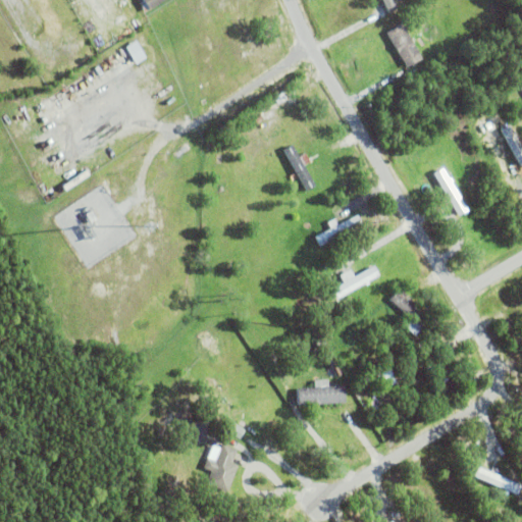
[(143,0),(162,0),(149,9),(143,0)]
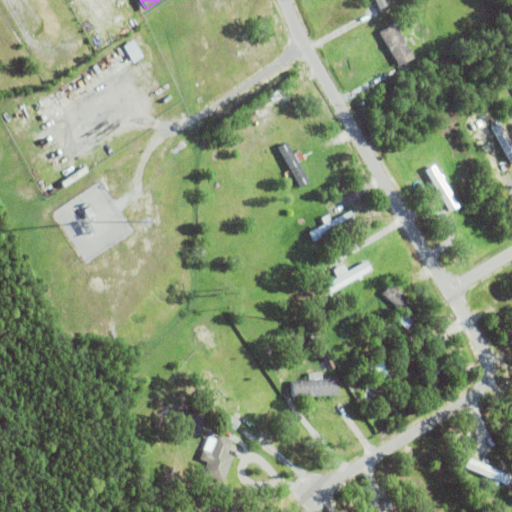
[(352,0),(362,0),(369,15),(360,19),(352,0)]
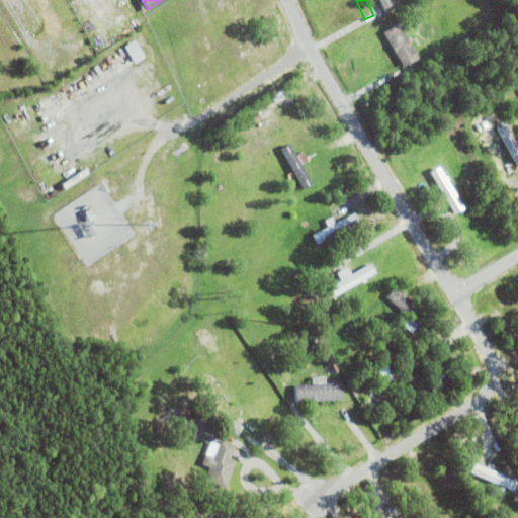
[(381,31),(398,22),(417,57),(402,66),(381,31)]
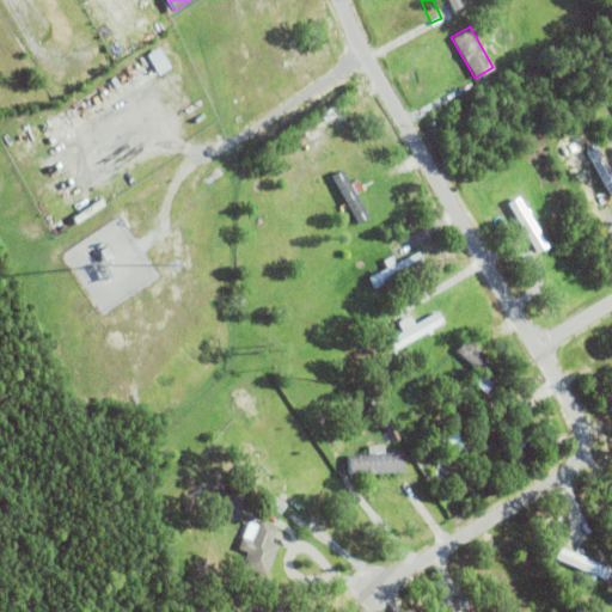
[(146,54),(158,47),(170,67),(158,74),(146,54)]
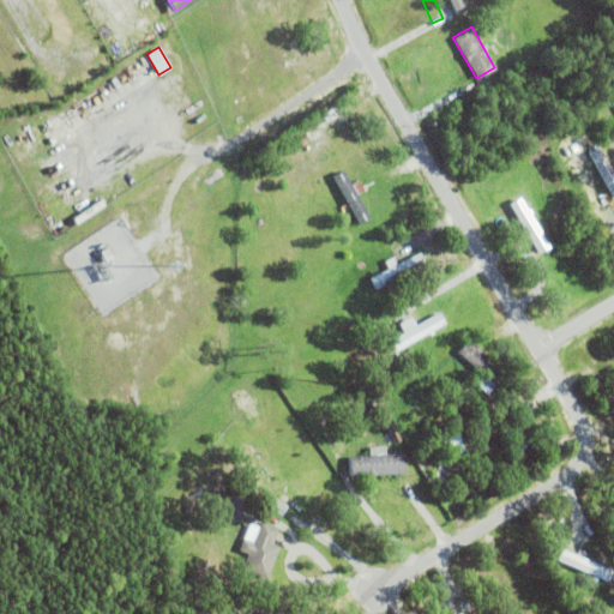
[(613,193),(613,172),(601,146),(588,154),(609,196),(613,193)]
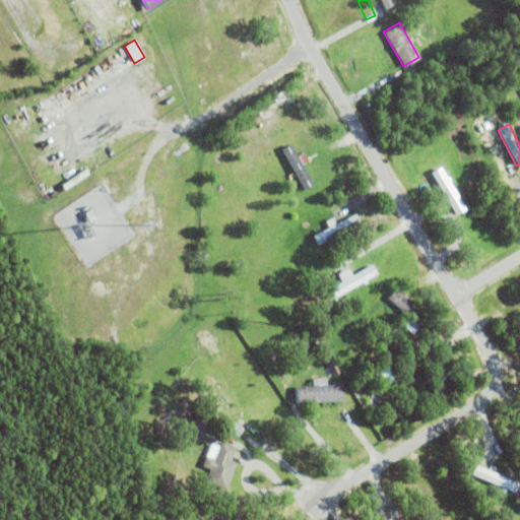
[(281,148),(289,144),(312,185),(304,189),(281,148)]
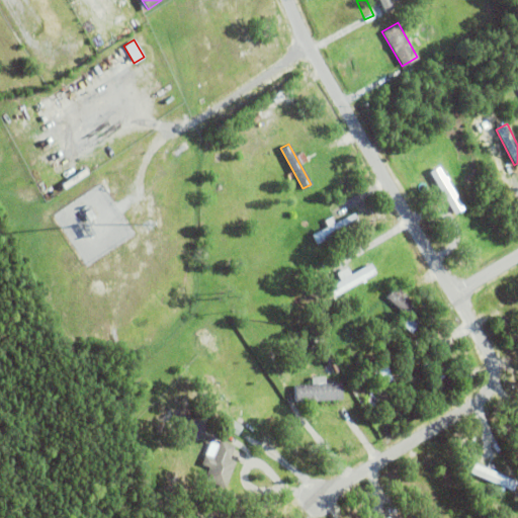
[(452,211),(446,201),(441,203),(437,196),(441,193),(429,172),(438,167),(461,206),(452,211)]
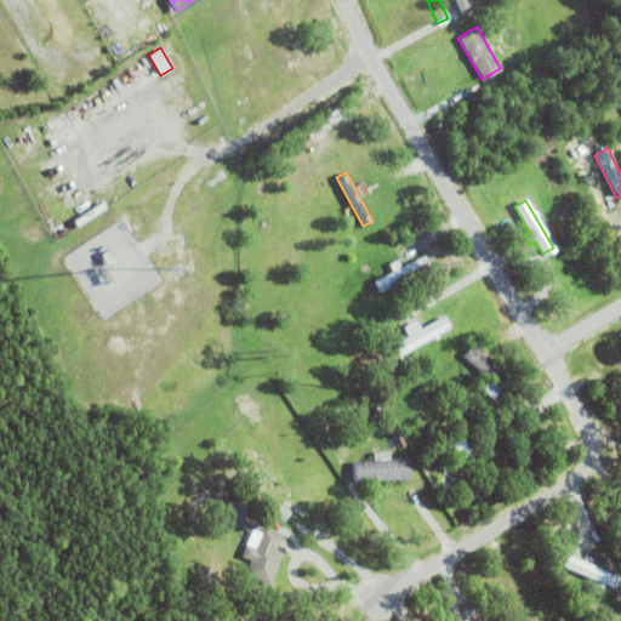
[(100,255),(107,250),(112,258),(104,263),(100,255)]
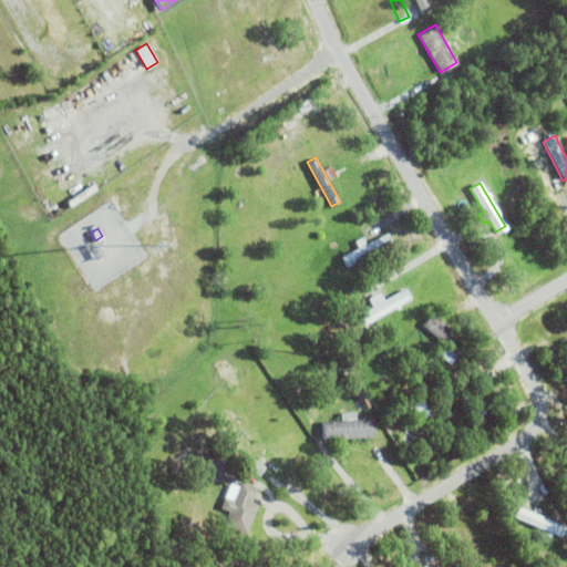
[(367,244),(363,238),(356,241),(359,249),(342,257),(347,268),(395,246),(390,234),(367,244)]
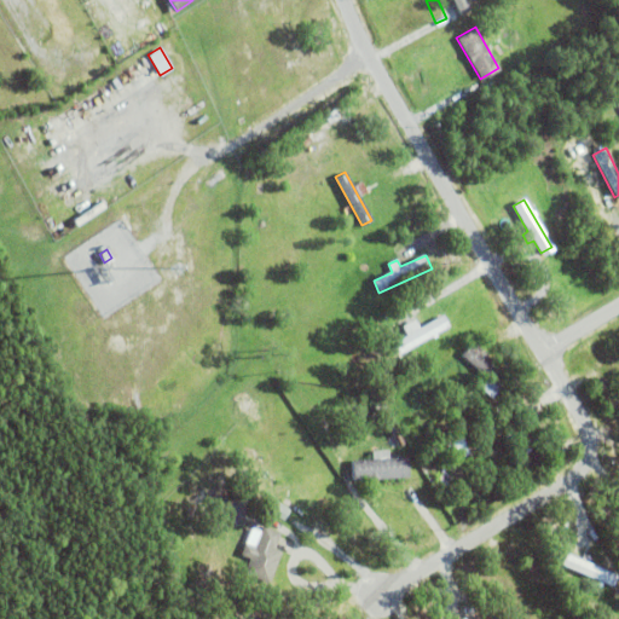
[(97,270),(105,265),(113,277),(104,282),(97,270)]
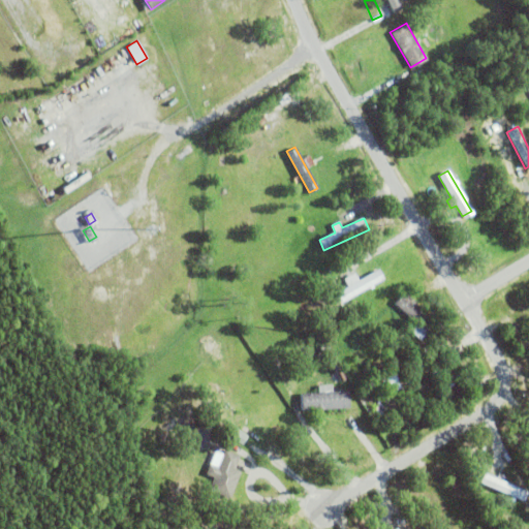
[(336,293),(347,287),(342,279),(353,273),(358,281),(377,270),(381,278),(340,302),(336,293)]
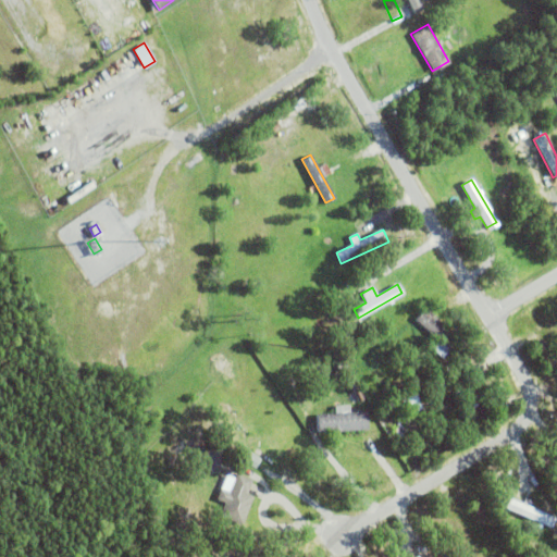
[(415,320),(421,312),(458,346),(452,354),(415,320)]
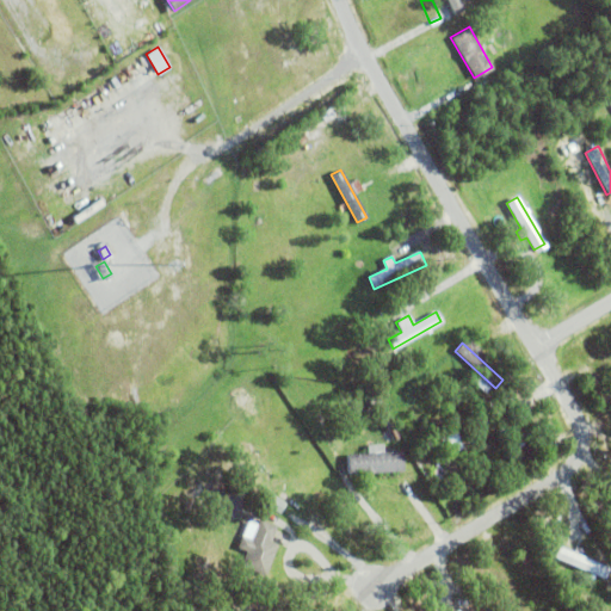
[(426,429),(442,418),(448,426),(432,437),(426,429)]
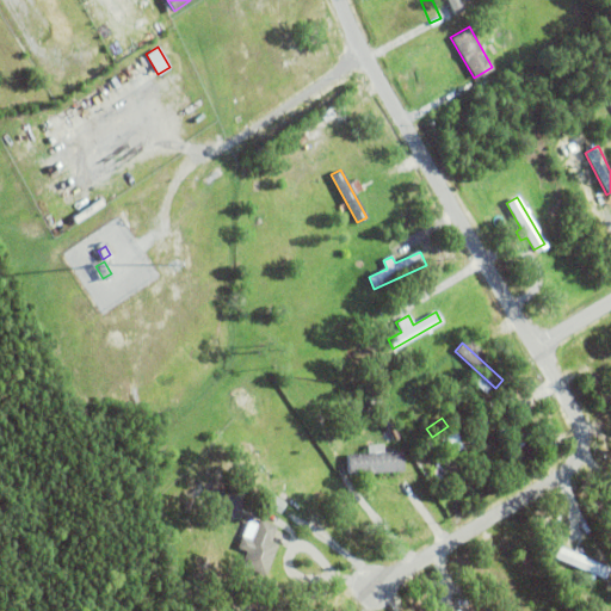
[(386,426),(390,424),(397,439),(393,442),(386,426)]
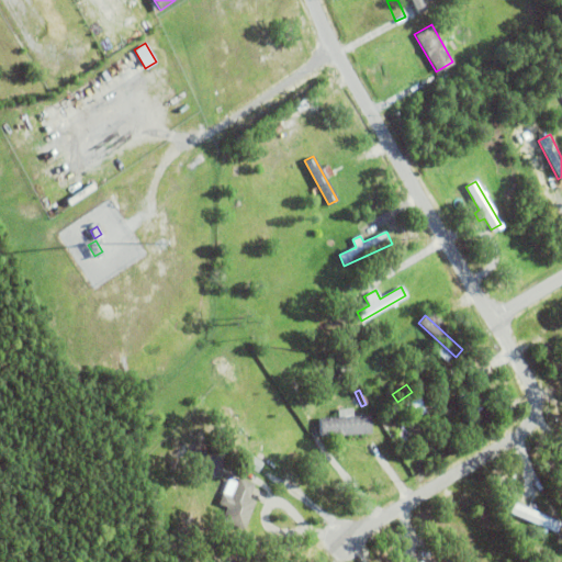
[(369,415),(370,434),(319,437),(319,418),(337,417),(337,409),(352,408),(352,416),(369,415)]
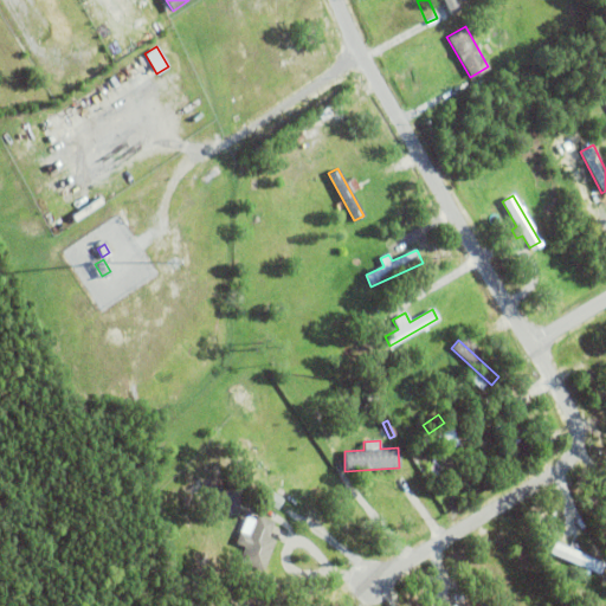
[(212,500),(221,483),(243,495),(232,511),(212,500)]
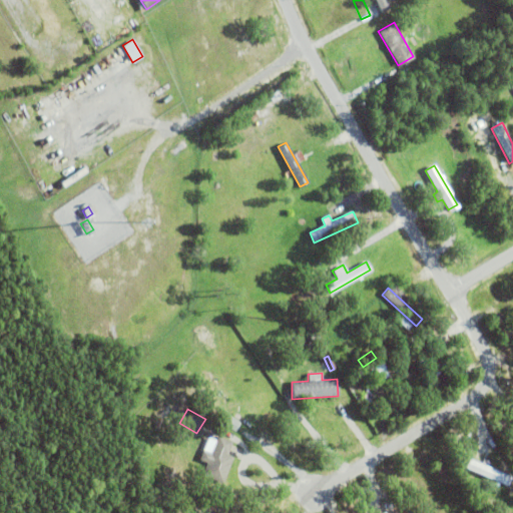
[(221,420),(224,416),(238,426),(235,431),(221,420)]
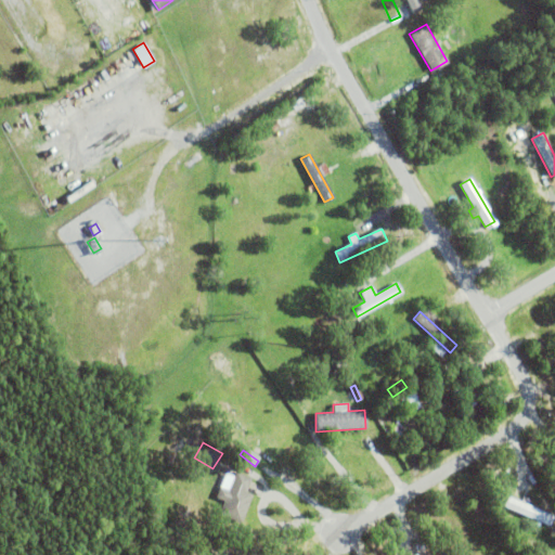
[(223,501),(216,498),(219,488),(228,491),(235,473),(250,479),(245,492),(253,494),(241,524),(218,515),(223,501)]
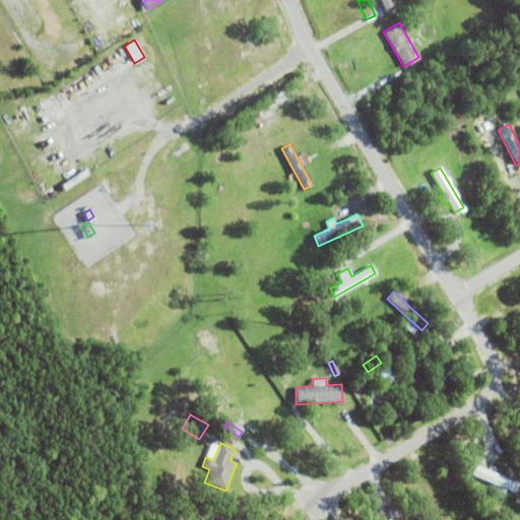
[(471,475),(517,493),(519,483),(519,481),(475,465),(471,475)]
